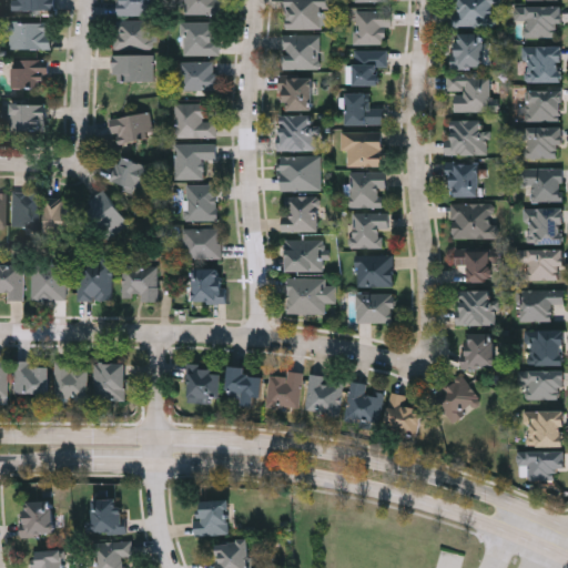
[(12,9),(12,0),(56,0),(56,9),(12,9)]
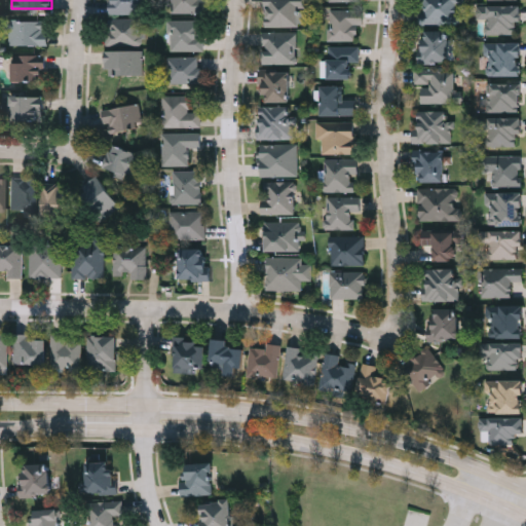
[(146,0),(146,13),(110,13),(110,0),(146,0)]
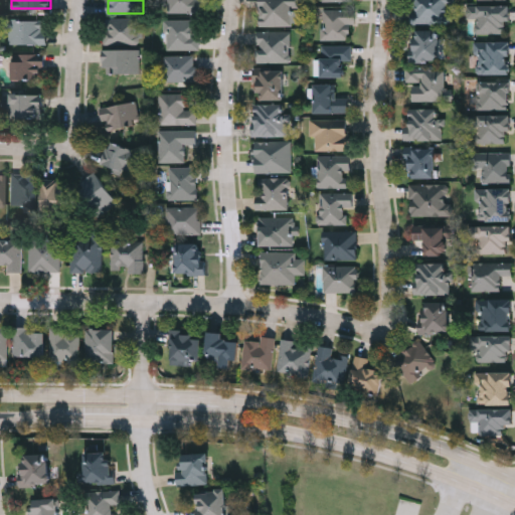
[(204,0),(204,12),(168,12),(168,0),(204,0)]
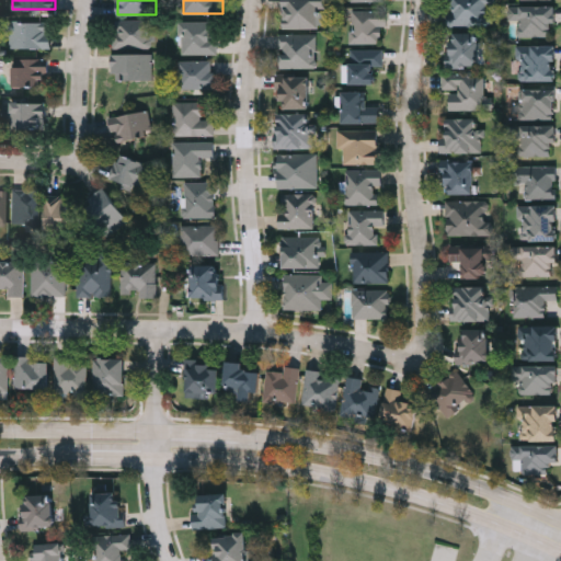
[(283,27),(283,0),(330,0),(330,8),(318,8),(318,27),(283,27)]
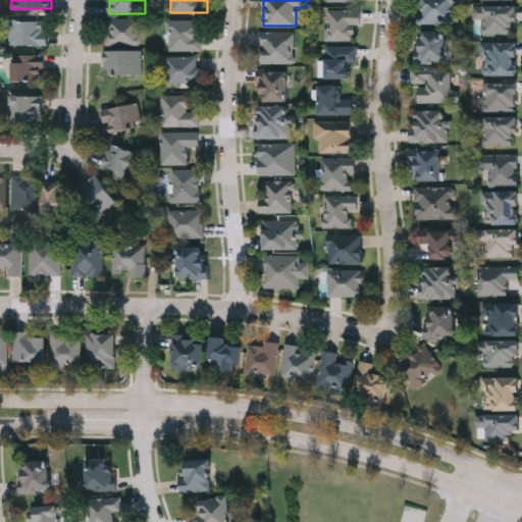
[(456,0),(456,24),(417,23),(417,0),(456,0)]
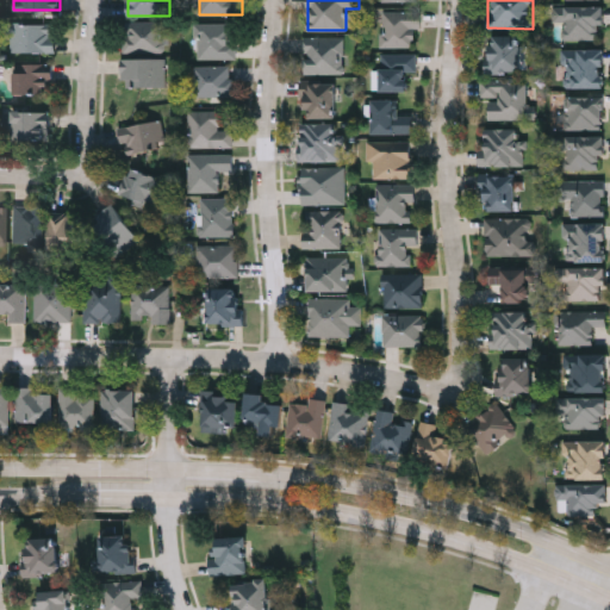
[(604,6),(604,39),(562,39),(562,6),(604,6)]
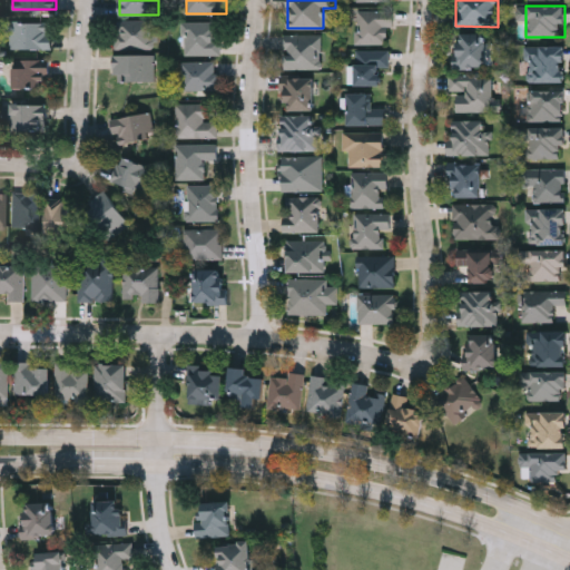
[(393,9),(393,43),(357,43),(357,9),(393,9)]
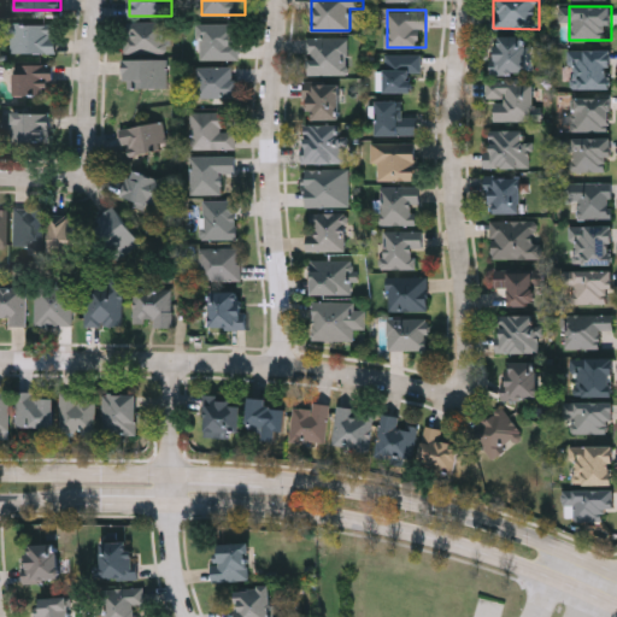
[(165,52),(125,52),(125,22),(165,22),(165,52)]
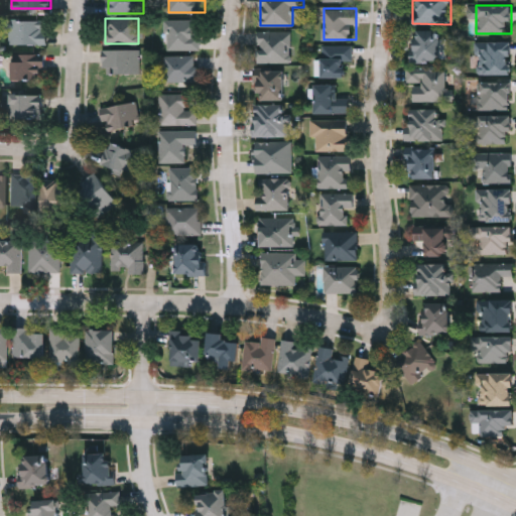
[(47,19),(47,44),(8,44),(8,19),(47,19)]
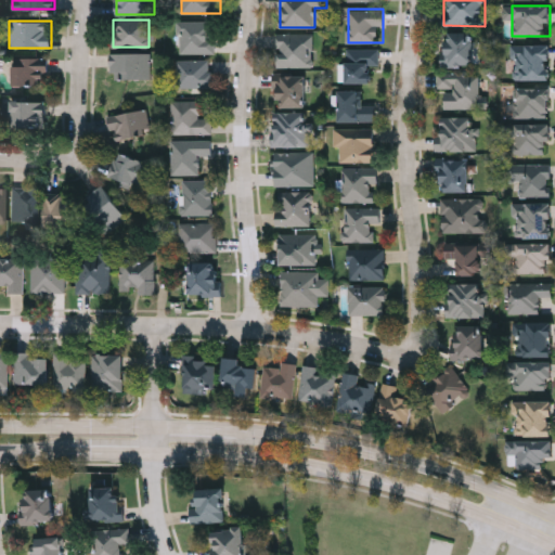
[(214,21),(214,53),(178,53),(178,21),(214,21)]
